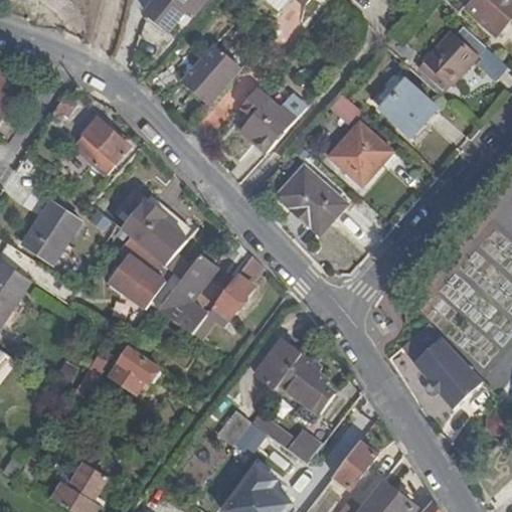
[(192,13),(203,0),(155,0),(147,10),(168,29),(186,8),(192,13)]
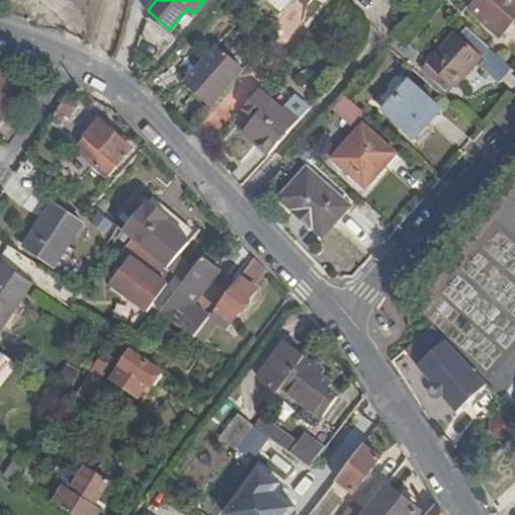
[(251,0),(260,7),(263,2),(278,14),(288,0),(302,0),(307,4),(310,0),(251,0)]
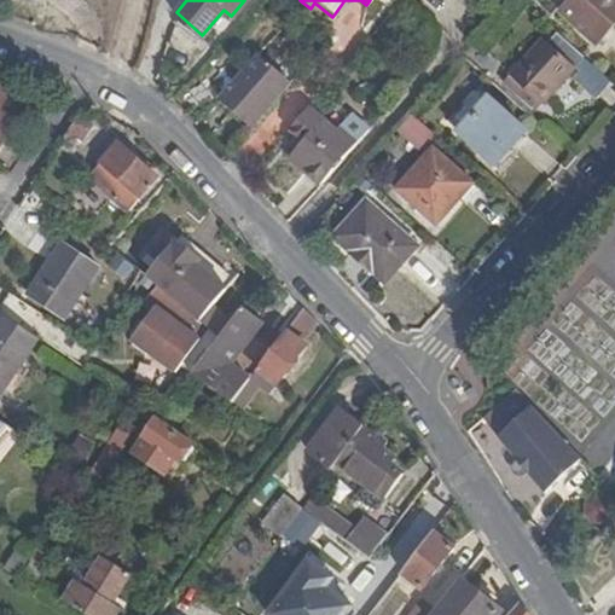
[(413,0),(439,16),(448,0),(413,0)]
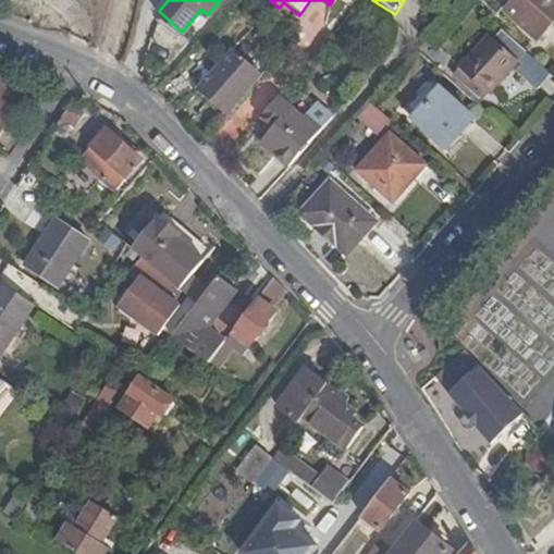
[(538,36),(553,16),(553,0),(512,0),(505,8),(538,36)]
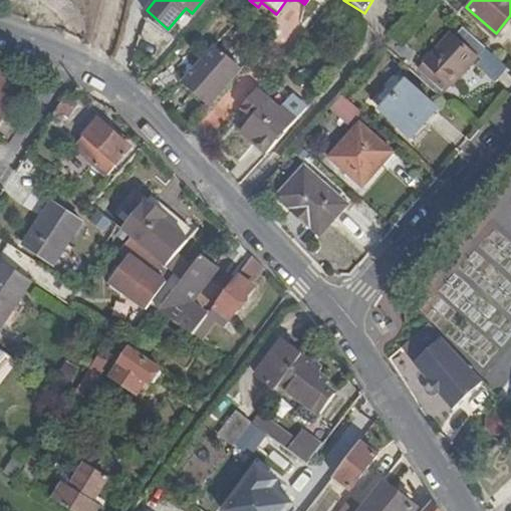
[(462,25),(454,34),(477,54),(479,52),(485,45),(462,25)]
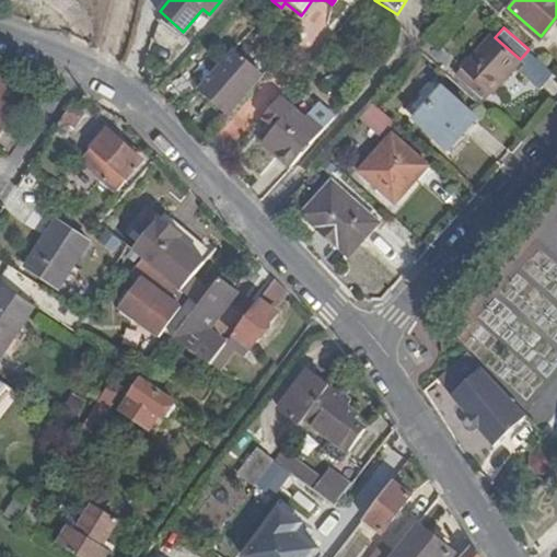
[(492,90),(520,59),(495,37),(490,33),(457,70),(483,92),(488,85),(492,90)]
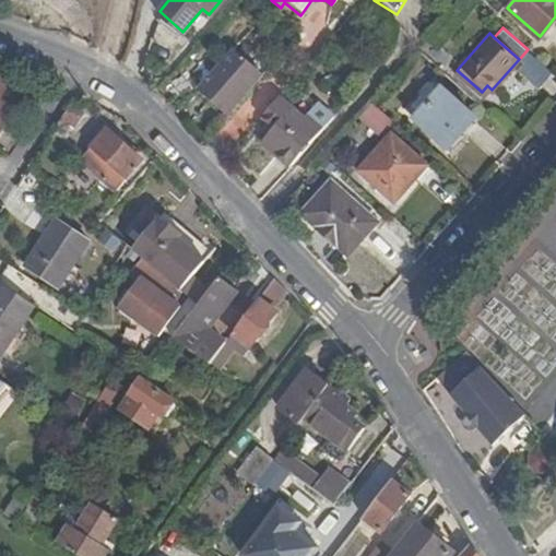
[(198,83),(228,109),(261,72),(231,46),(198,83)]
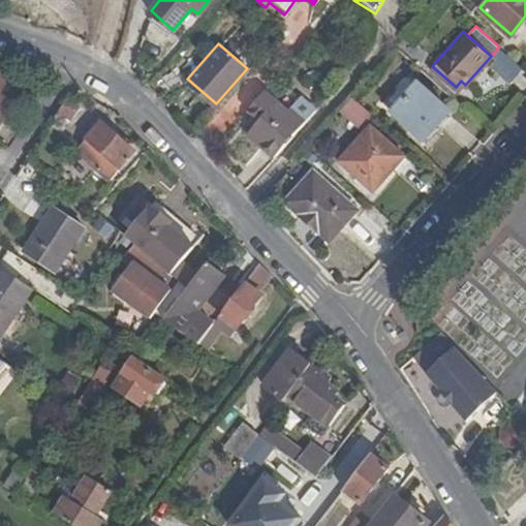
[(509,81),(522,67),(499,47),(493,54),(495,58),(490,63),(509,81)]
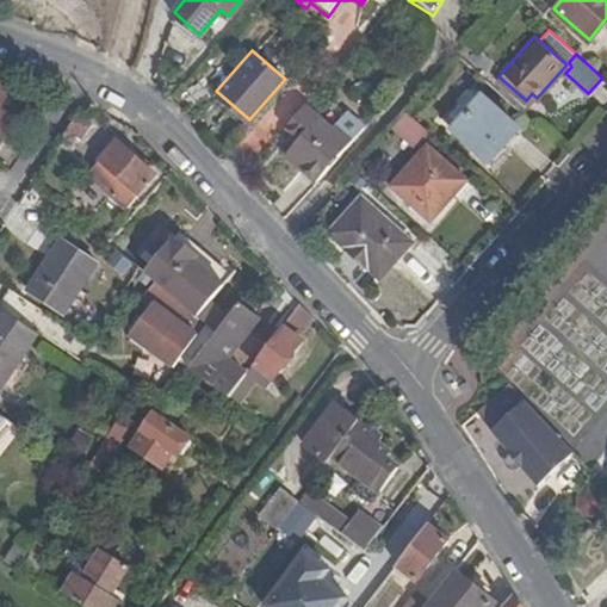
[(484,156),(515,122),(472,84),(443,118),(484,156)]
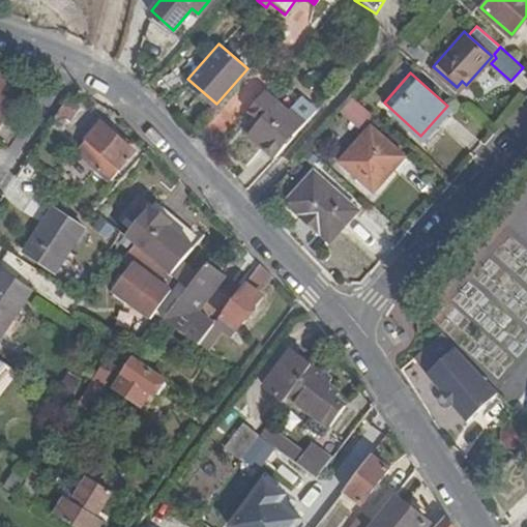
[(0,123),(11,98),(2,93),(5,89),(3,88),(1,86),(3,80),(0,79),(0,123)]
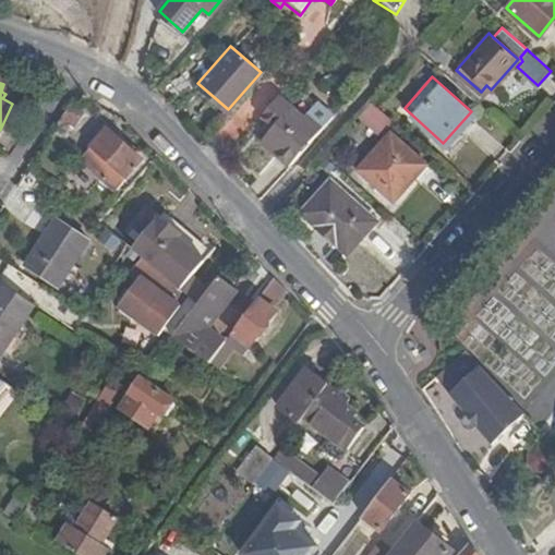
[(261,140),(288,165),(322,125),(305,111),(302,116),(277,94),(264,109),(277,121),(273,127),(261,140)]
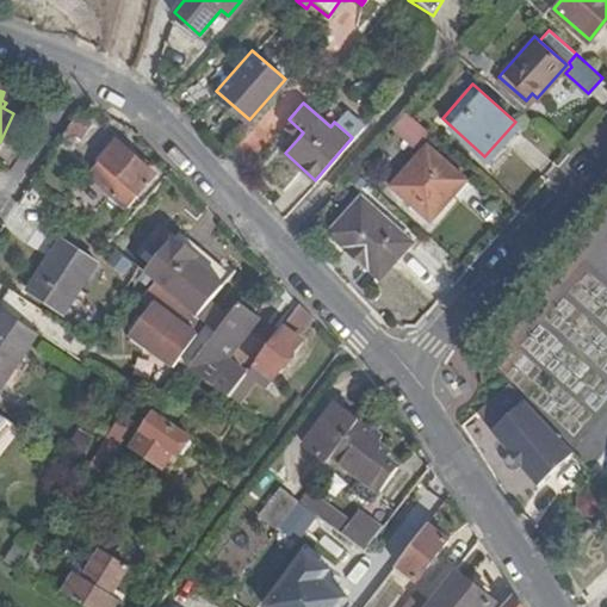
[(415,146),(427,130),(413,117),(404,110),(390,125),(415,146)]
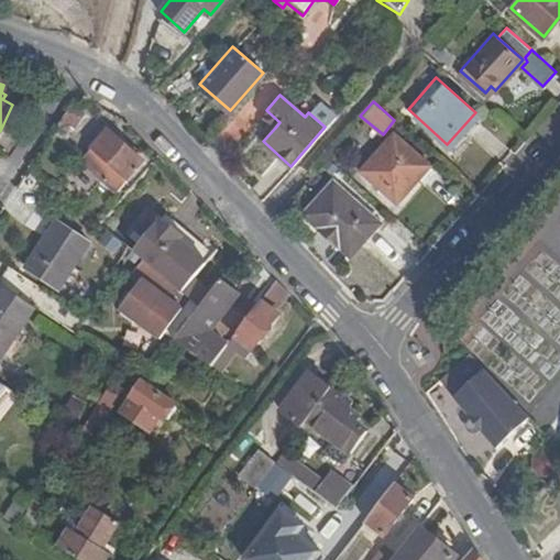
[(74,129),(80,117),(66,109),(56,124),(66,130),(68,127),(74,129)]
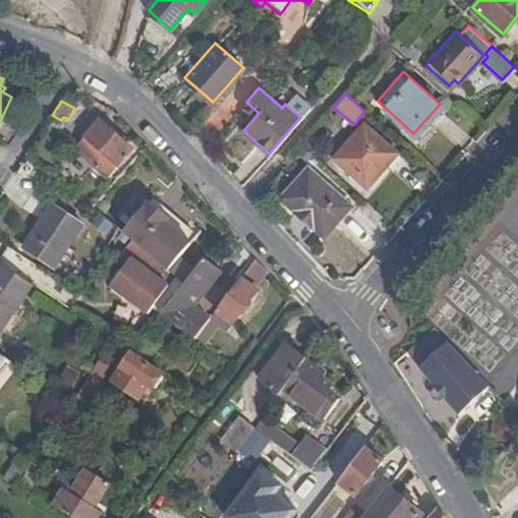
[(242,107),(254,118),(259,113),(246,102),(242,107)]
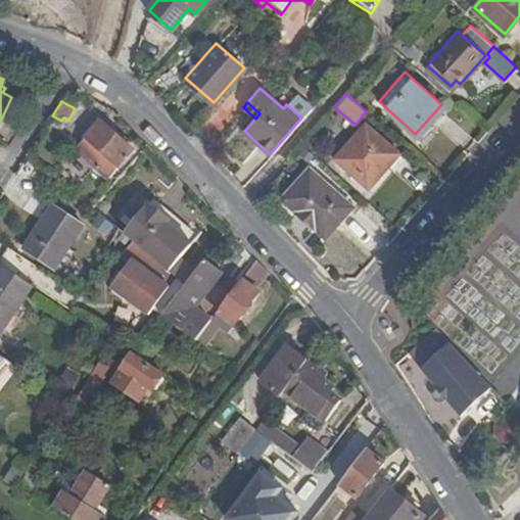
[(107,178),(132,147),(98,120),(74,150),(107,178)]
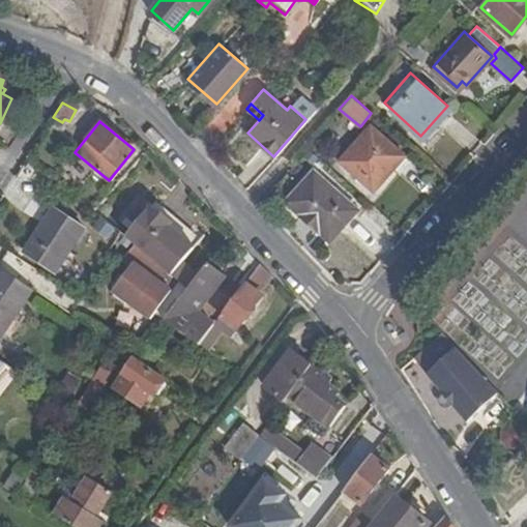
[(374,189),(405,153),(371,124),(340,159),(374,189)]
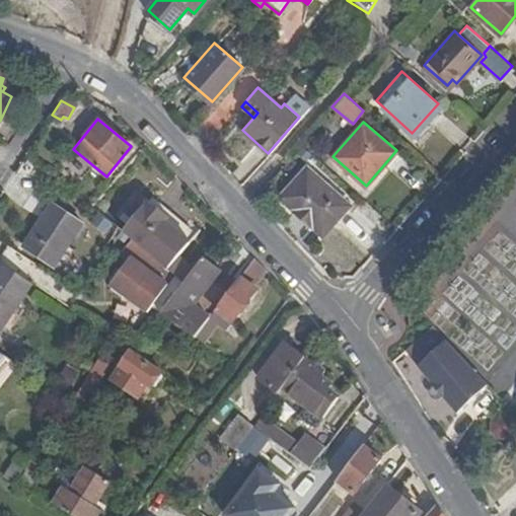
[(317,219),(327,228),(349,205),(306,166),(281,196),(294,208),(292,210),(310,226),(317,219)]
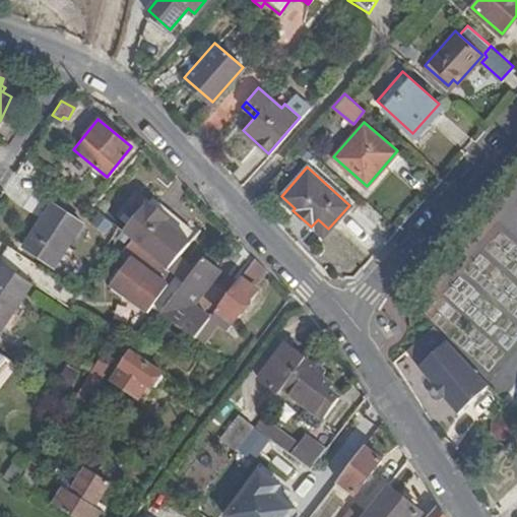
[(151,195),(147,199),(168,216),(166,219),(190,239),(195,233),(151,195)]
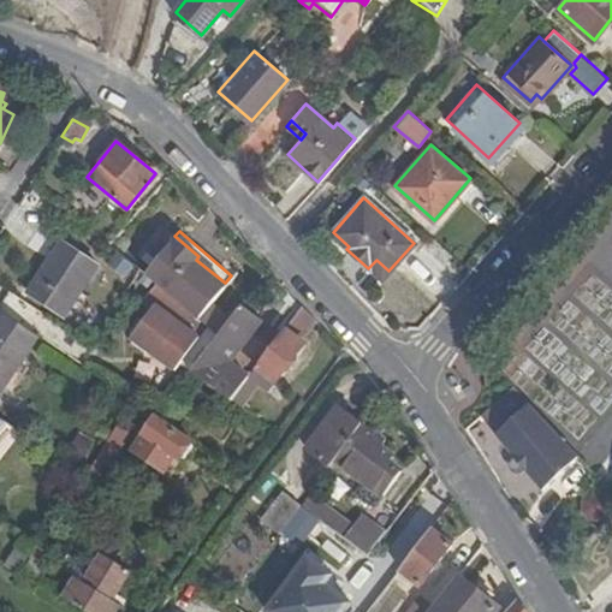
[(143,272),(197,318),(225,283),(196,260),(198,256),(174,236),(143,272)]
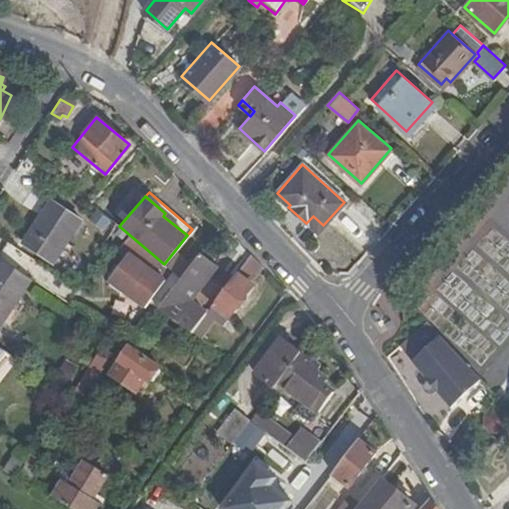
[(52,264),(82,218),(51,199),(20,243),(52,264)]
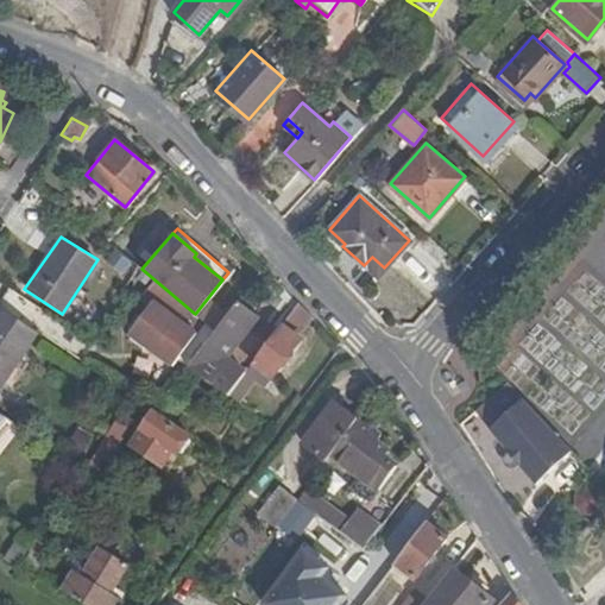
[(377,277),(384,268),(372,257),(364,265),(377,277)]
